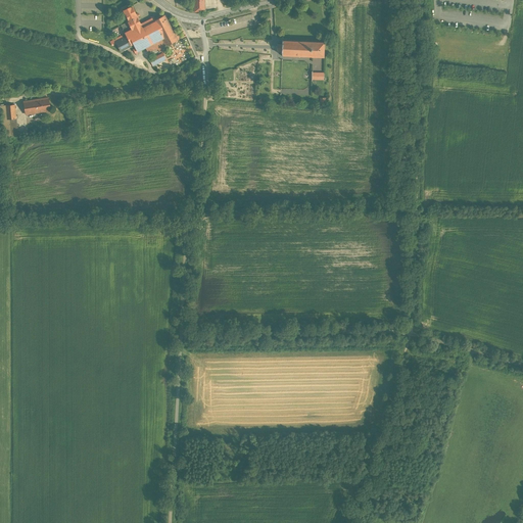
[(203,0),(194,0),(195,11),(204,10),(203,0)]
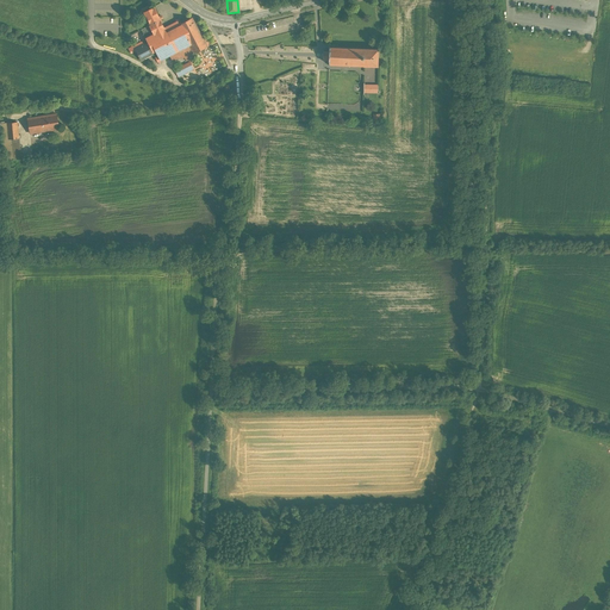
[(161,19),(154,6),(144,12),(150,24),(155,33),(165,29),(160,20),(161,19)]
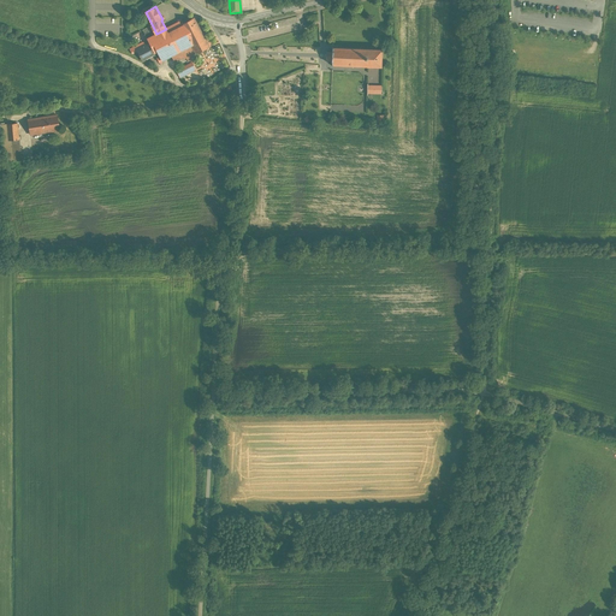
[(166,29),(157,34),(152,24),(142,29),(147,39),(150,37),(160,57),(158,58),(159,61),(171,55),(175,61),(193,52),(195,54),(209,46),(203,35),(206,34),(205,31),(202,33),(194,18),(181,24),(179,22),(166,29)]
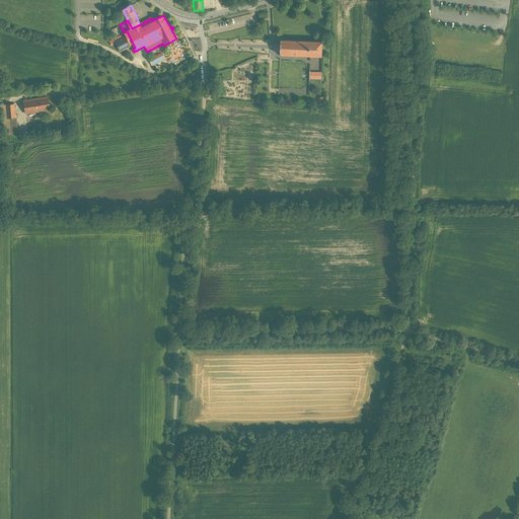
[(121,34),(110,41),(108,42),(112,46),(116,44),(114,41),(122,36),(121,34)]
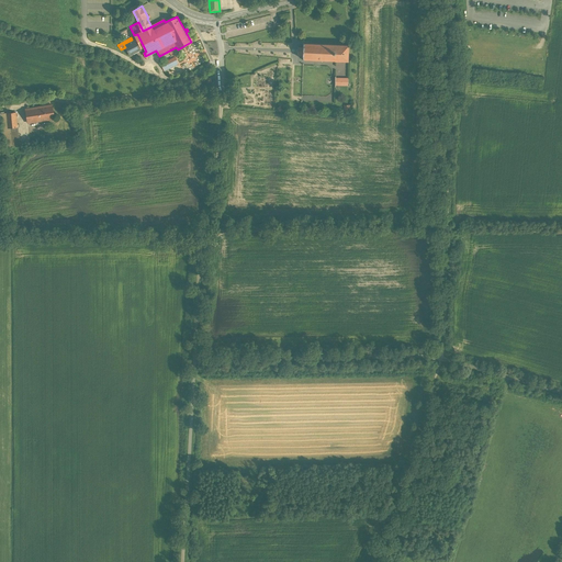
[(125,47),(130,54),(141,48),(135,38),(132,40),(123,44),(125,47)]
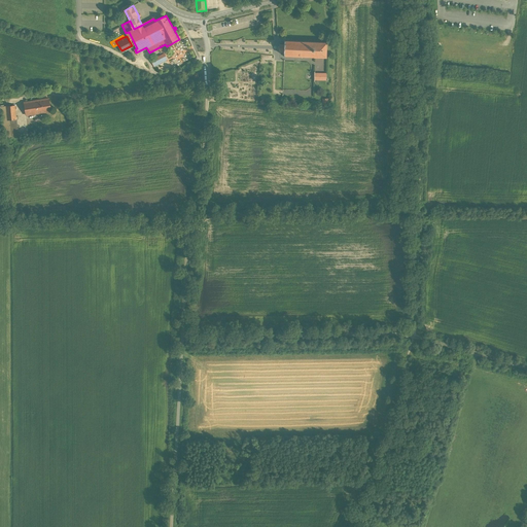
[(328,42),(284,40),(284,43),(284,44),(279,44),(279,45),(279,47),(279,49),(279,50),(283,51),(283,55),(315,56),(315,57),(327,57),(328,42)]
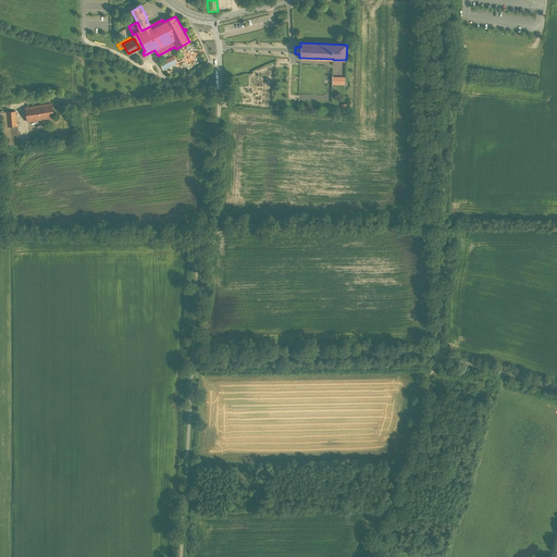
[(174,57),(160,64),(163,70),(177,63),(174,57)]
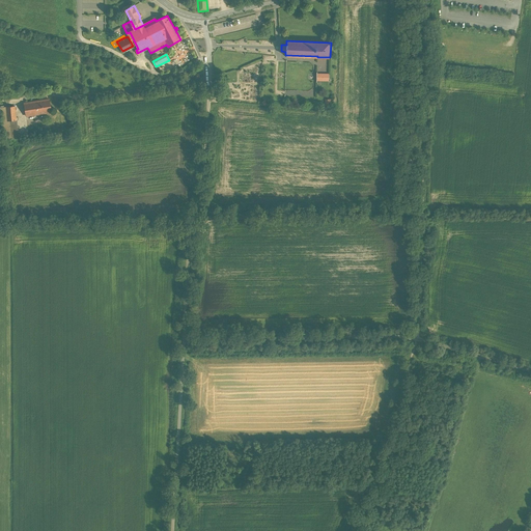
[(49,99),(38,101),(40,113),(51,112),(49,99)]
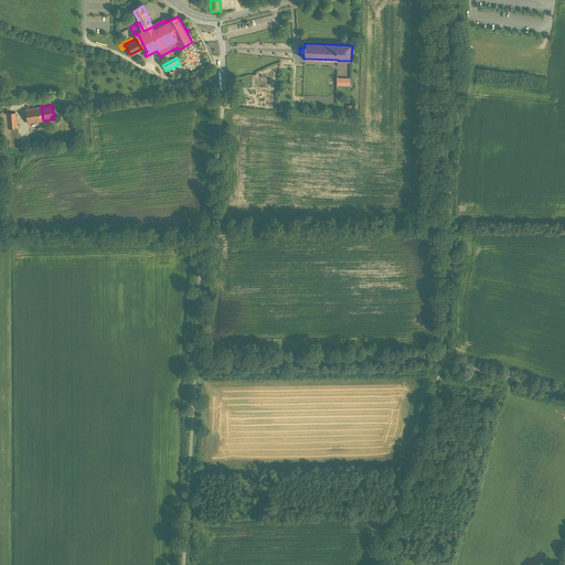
[(41,107),(25,109),(28,124),(43,120),(41,107)]
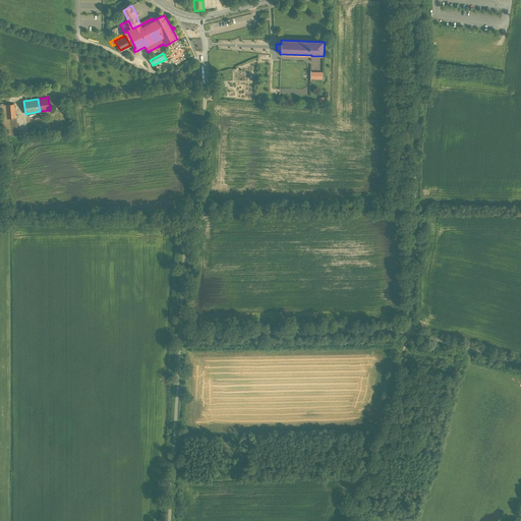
[(8,104),(1,105),(4,136),(11,135),(8,104)]
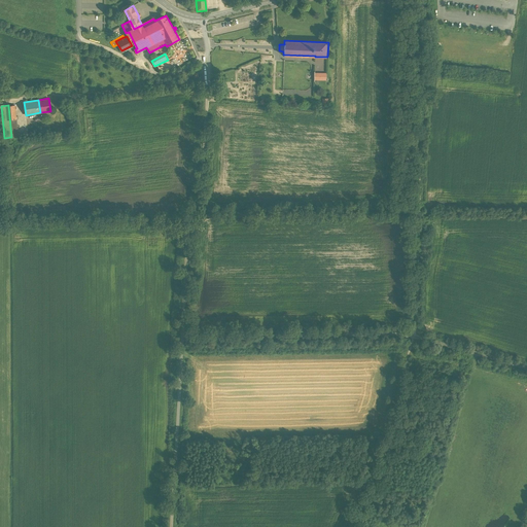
[(15,105),(8,105),(11,137),(19,137),(16,119),(15,105)]
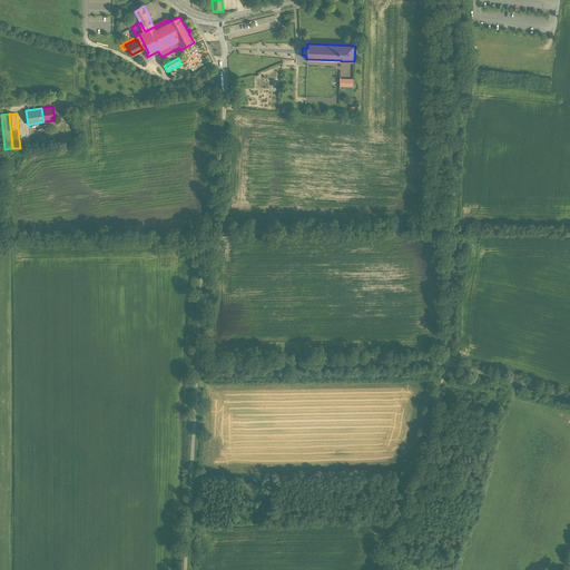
[(13,156),(12,156),(11,156),(10,156),(9,157),(8,157),(7,158),(7,159),(6,160),(6,161),(6,163),(6,164),(7,164),(7,165),(8,166),(9,167),(10,168),(11,168),(12,168),(13,168),(15,167),(16,167),(17,166),(17,165),(18,165),(18,164),(18,163),(18,161),(18,160),(18,159),(17,159),(16,158),(16,157),(15,157),(13,156)]
